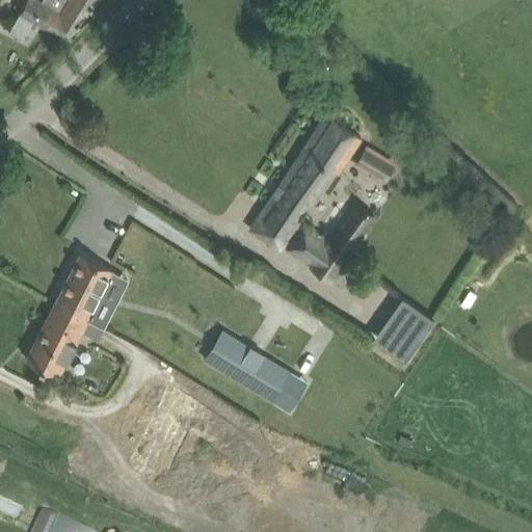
[(25,0),(9,30),(8,31),(29,43),(40,24),(68,38),(96,0),(64,0),(58,11),(41,1),(37,0),(25,0)]
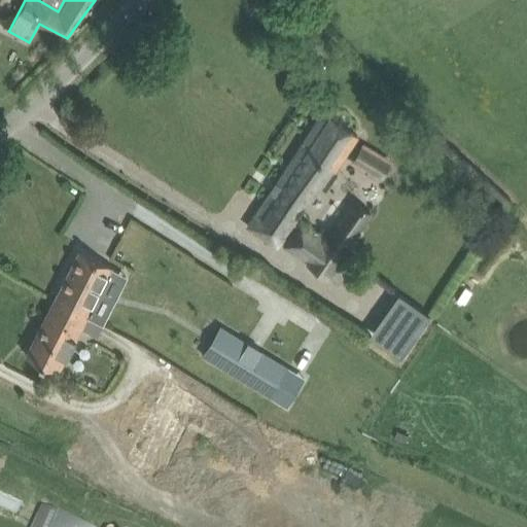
[(357,135),(340,124),(322,112),(248,225),(278,245),(339,164),(357,135)]
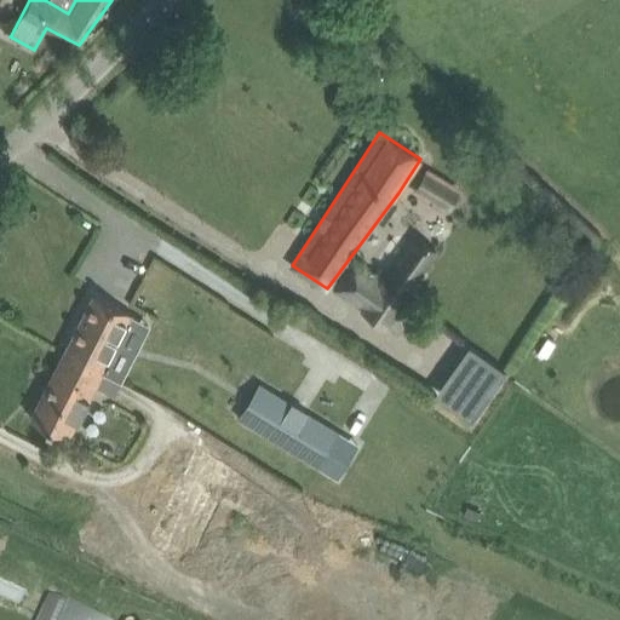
[(449,210),(459,194),(425,172),(415,189),(449,210)]
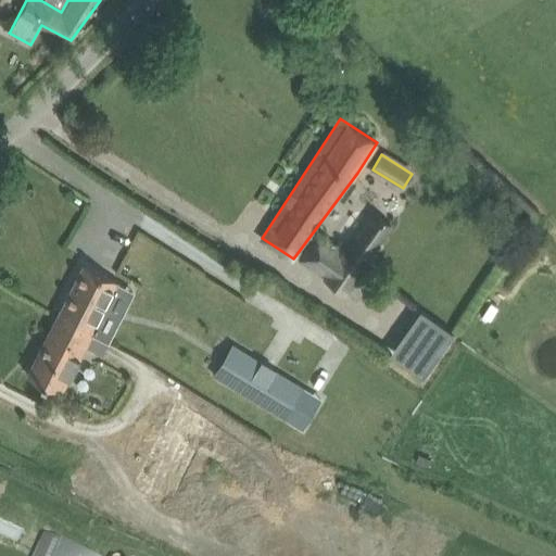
[(392,226),(374,212),(345,250),(318,229),(298,258),(326,279),(327,276),(358,299),(375,276),(362,267),(392,226)]
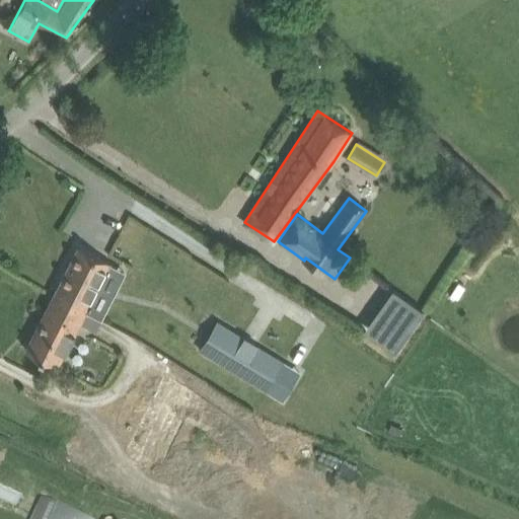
[(78,246),(54,295),(87,312),(112,264),(78,246)]
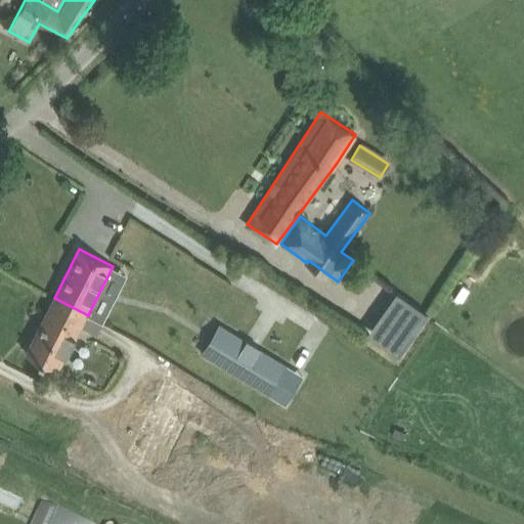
[(26,352),(59,369),(88,315),(54,298),(26,352)]
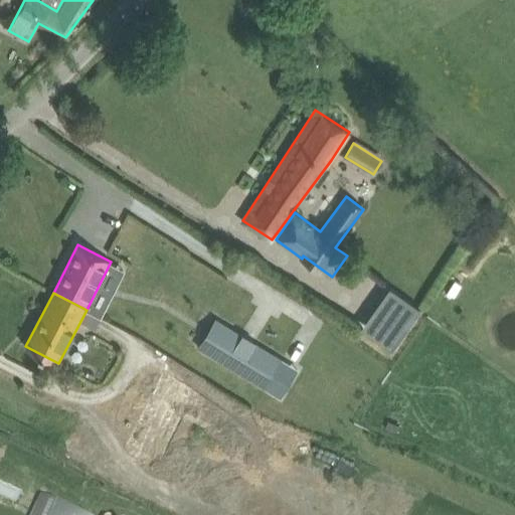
[(201,345),(198,351),(214,360),(264,388),(267,382),(281,357),(256,343),(241,335),(217,321),(215,320),(201,345)]
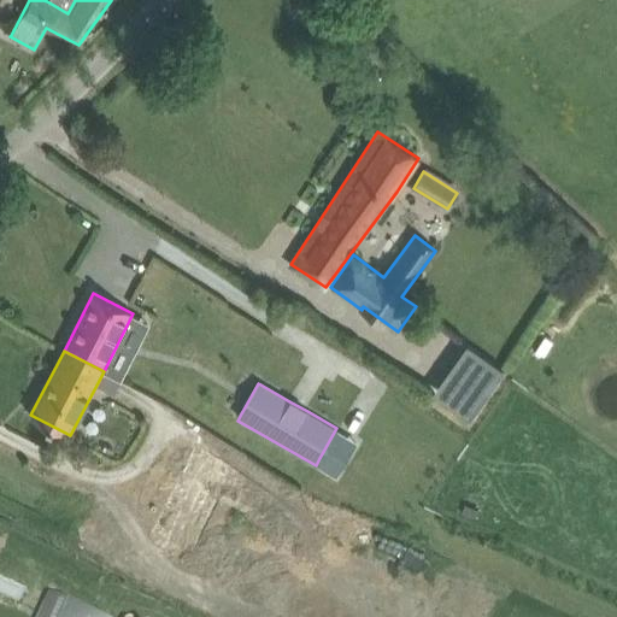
[(211,497),(221,501),(246,451),(206,432),(151,542),(181,558),(211,497)]
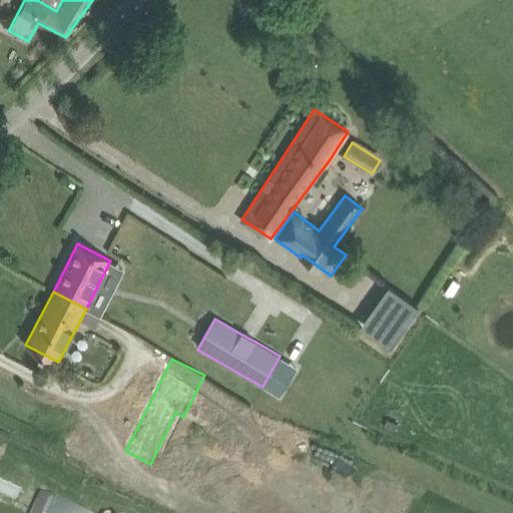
[(0,477),(0,512),(12,512),(24,488),(0,477)]
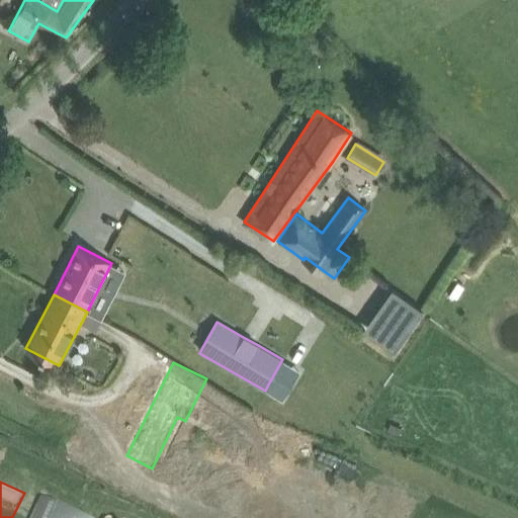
[(85,517),(41,499),(32,517),(85,517)]
